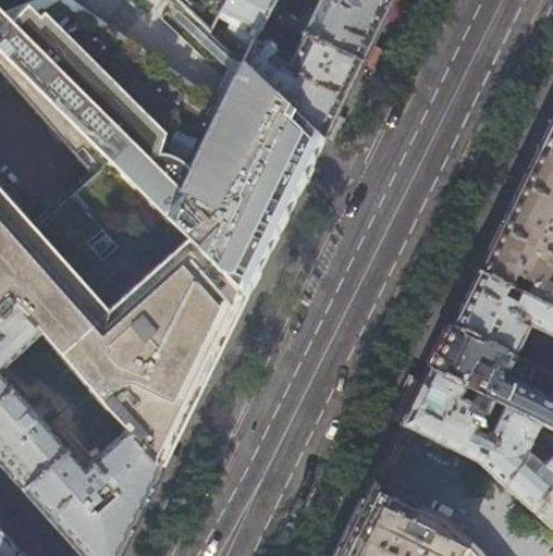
[(0,0),(0,47),(249,298),(272,251),(281,233),(302,192),(327,140),(247,63),(211,31),(180,0),(0,0)]
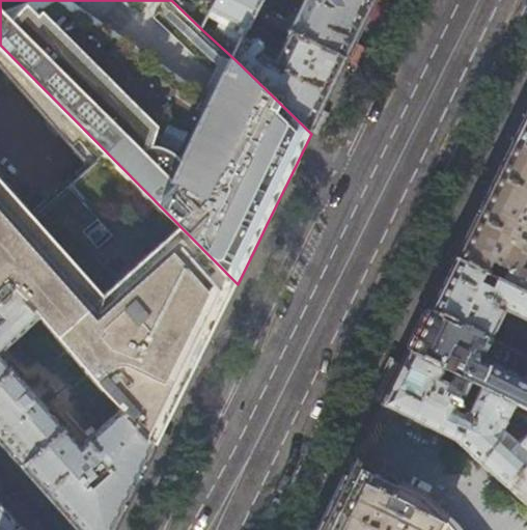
[(171,0),(201,29),(216,11),(220,0),(171,0)]
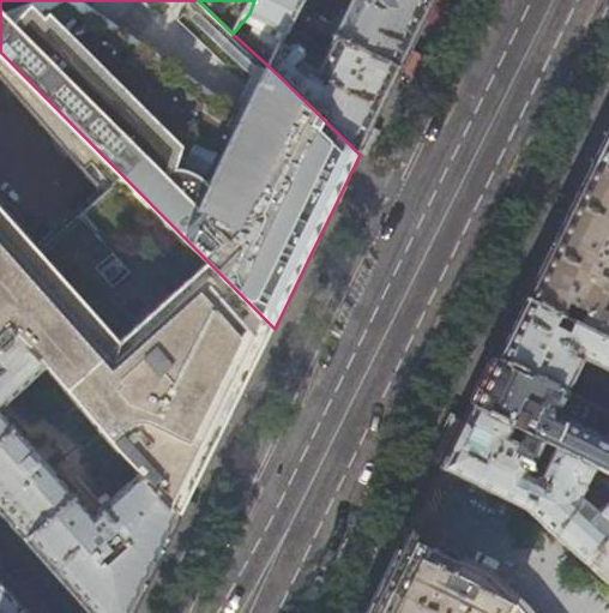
[(254,0),(249,13),(289,35),(306,0),(254,0)]
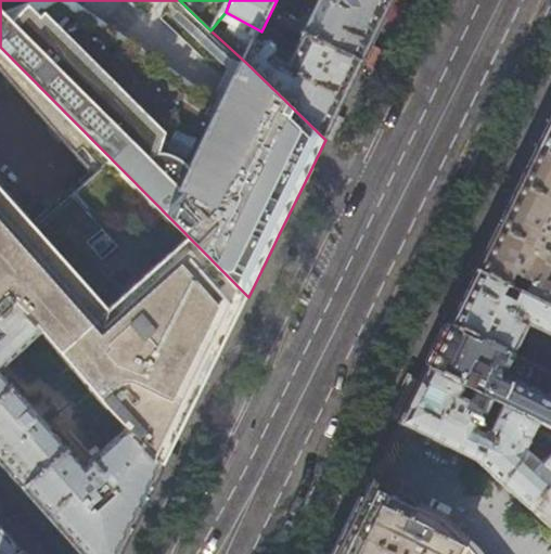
[(394,0),(321,0),(322,0),(314,18),(307,15),(302,26),(289,20),(285,26),(305,36),(363,63),(372,46),(382,25),(394,0)]
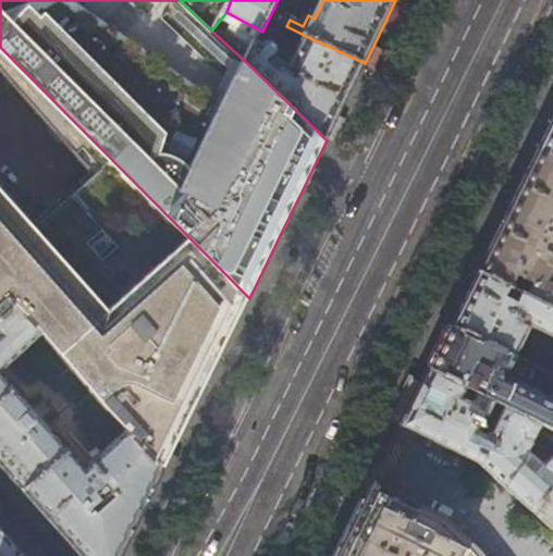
[(344,104),(365,63),(306,36),(292,68),(283,64),(274,56),(278,53),(278,48),(272,44),(268,45),(265,47),(258,41),(247,63),(327,140),(344,104)]
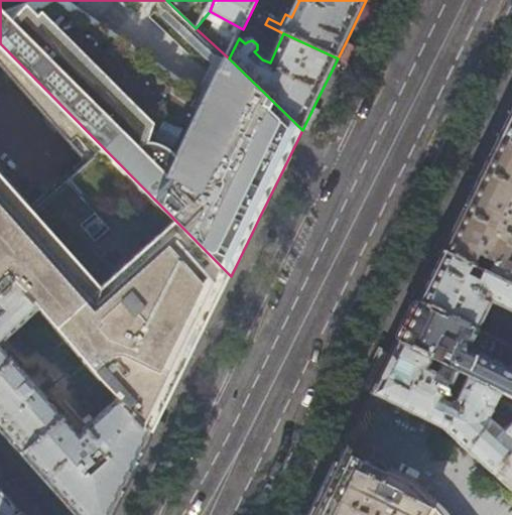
[(0,299),(15,286),(153,434),(162,414),(176,387),(194,352),(212,315),(231,276),(0,43),(0,299)]
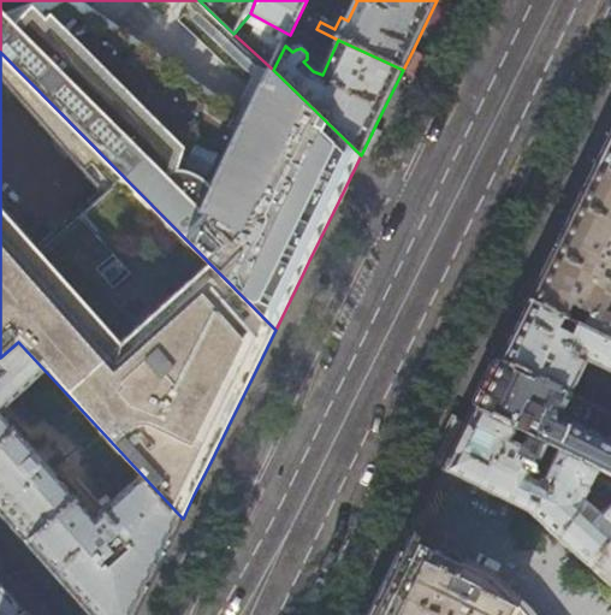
[(610,137),(597,165),(610,172),(610,137)]
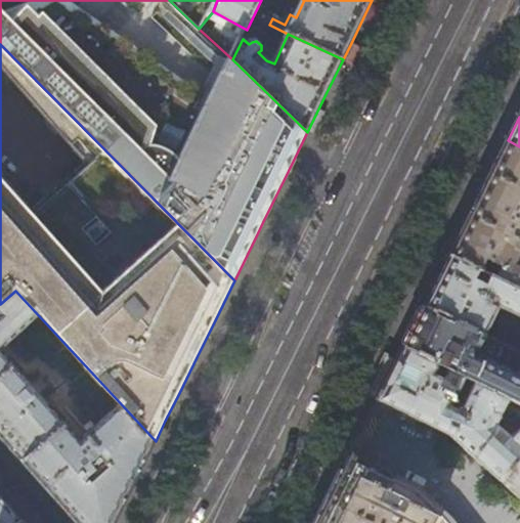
[(481,271),(487,259),(503,267),(496,278),(519,290),(519,146),(508,140),(481,195),(451,256),(481,271)]
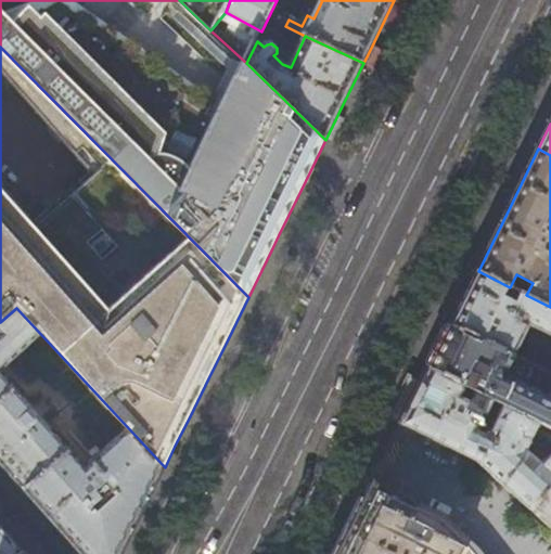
[(550,307),(526,295),(510,287),(478,271),(466,295),(451,325),(515,356),(530,325),(550,335),(550,307)]
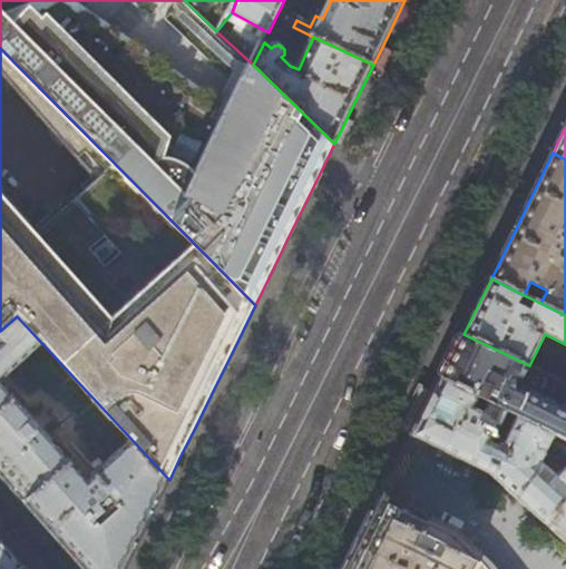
[(0,331),(0,346),(1,347),(0,347),(0,472),(85,568),(126,568),(128,565),(142,537),(169,480),(17,316),(0,331)]
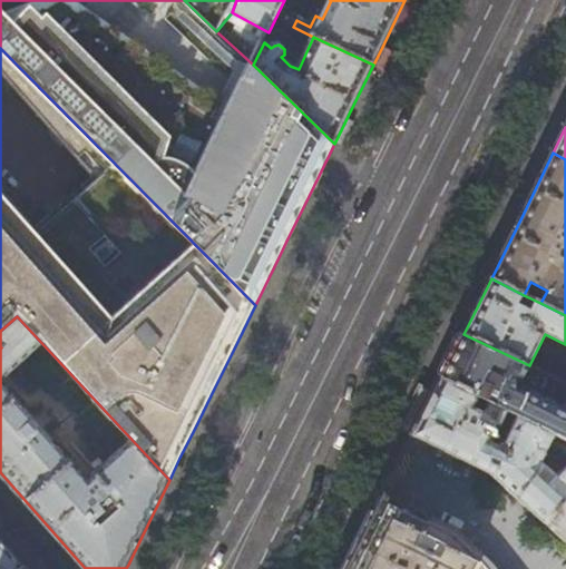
[(517,391),(529,365),(464,334),(454,355),(442,379),(565,439),(565,408),(530,392),(526,392),(525,394),(517,391)]
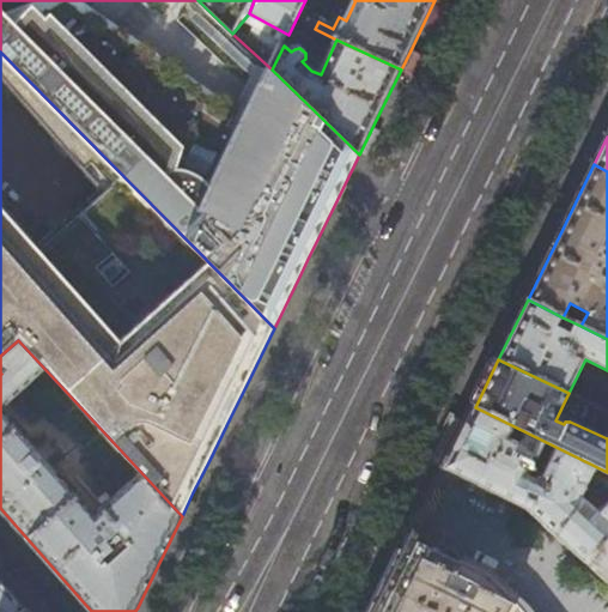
[(607,472),(475,407),(469,419),(453,452),(444,470),(526,509),(585,563),(587,562),(607,538),(607,472)]
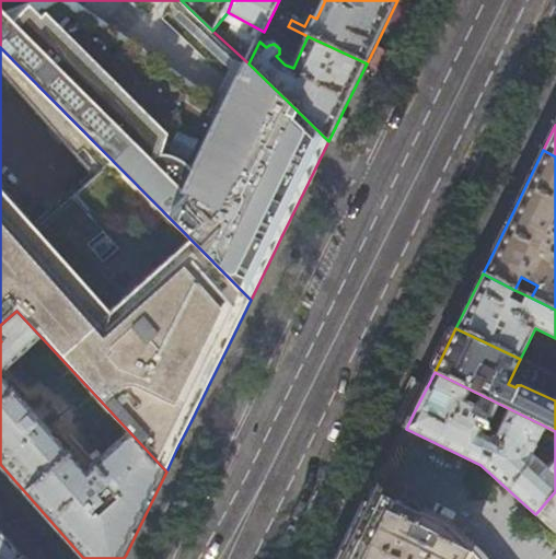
[(479,558),(471,547),(472,545),(444,520),(378,487),(374,495),(343,558),(479,558)]
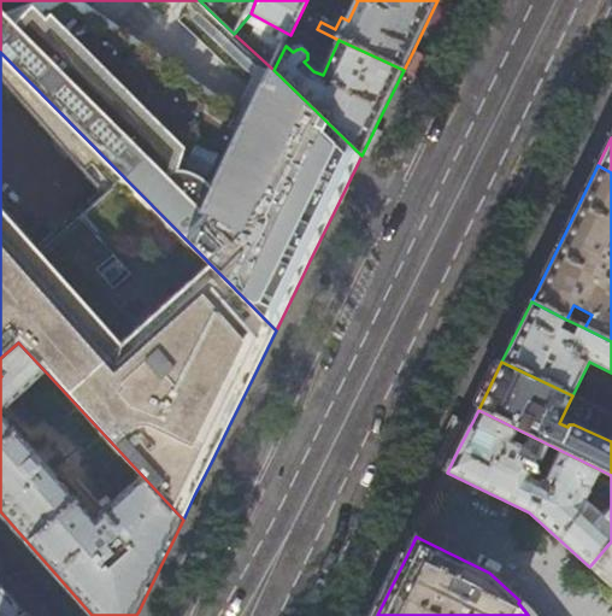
[(611,541),(590,565),(611,585),(611,541)]
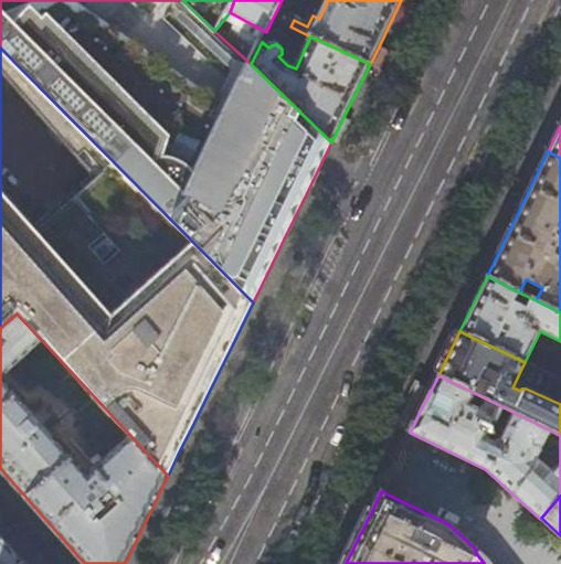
[(24,563),(0,534),(0,563),(24,563)]
